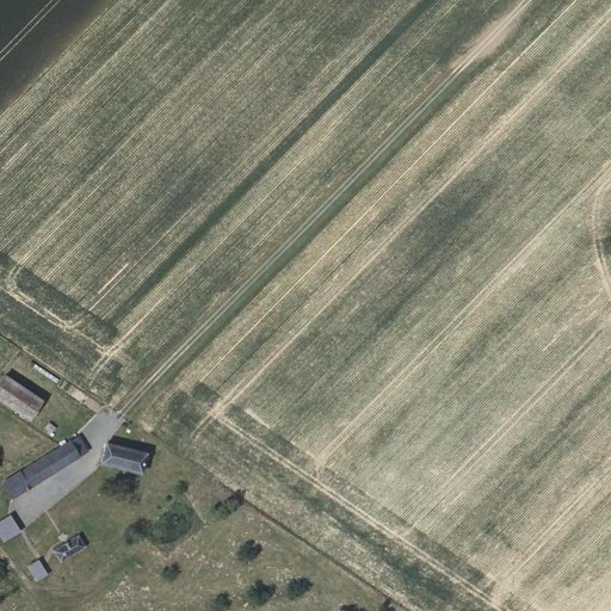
[(44,405),(7,378),(0,389),(0,402),(30,424),(44,405)]
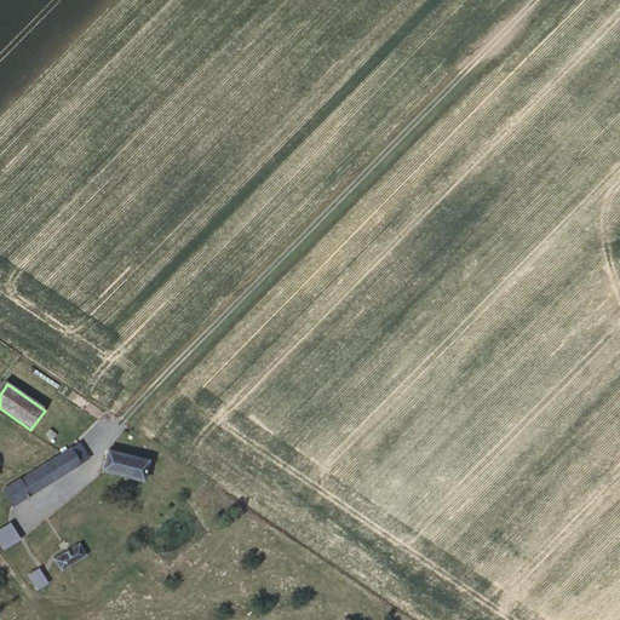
[(78,446),(22,480),(33,495),(87,461),(78,446)]
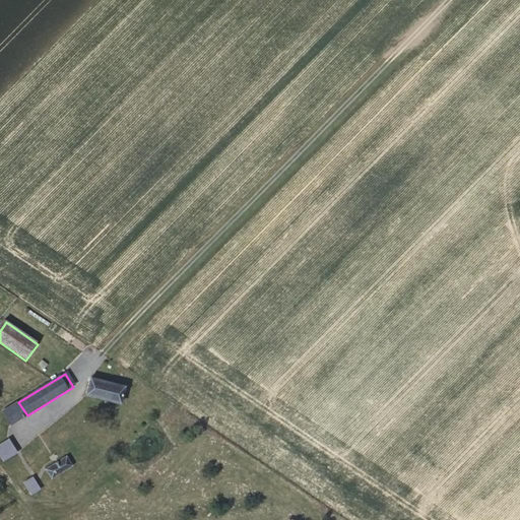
[(98,397),(102,384),(91,382),(86,398),(121,407),(122,403),(98,397)]
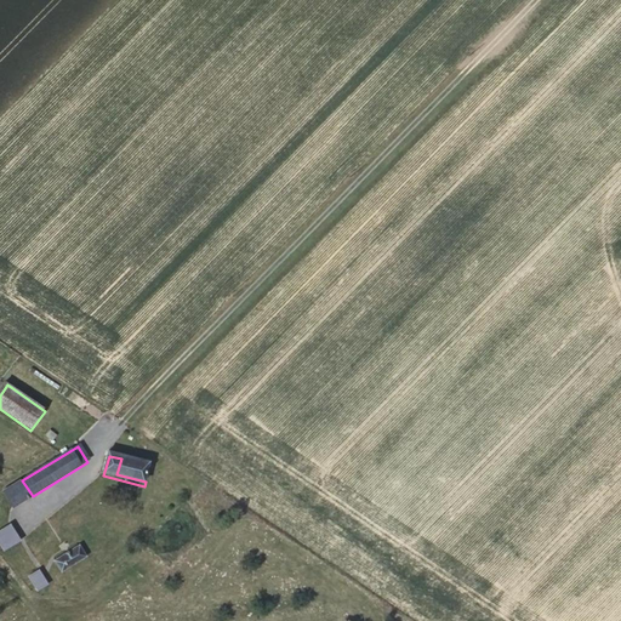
[(151,466),(121,459),(117,474),(146,482),(151,466)]
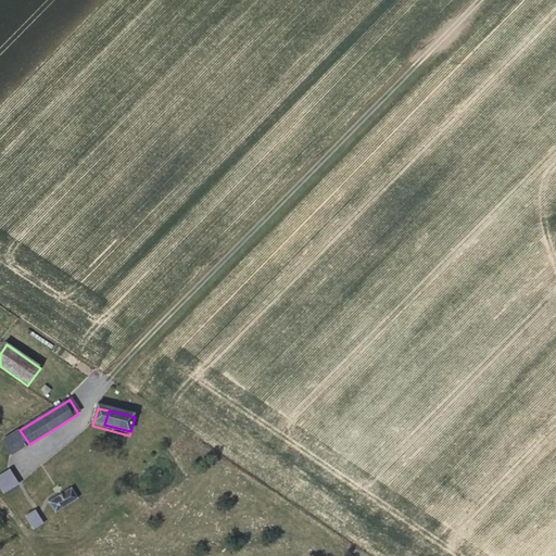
[(29,444),(20,430),(0,442),(0,444),(9,457),(29,444)]
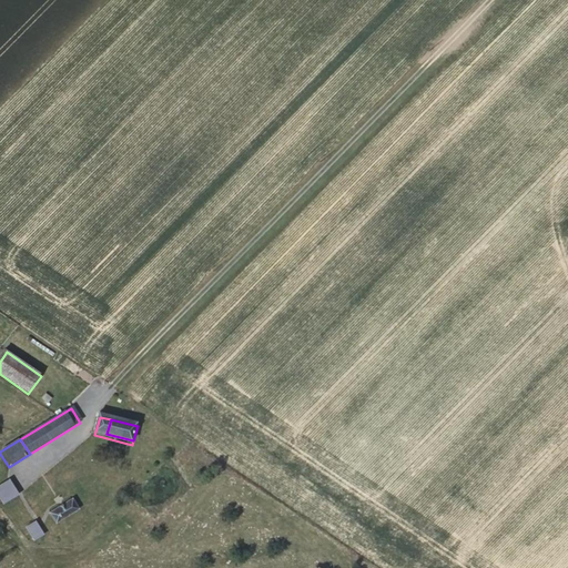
[(19,495),(10,483),(0,489),(0,496),(6,505),(19,495)]
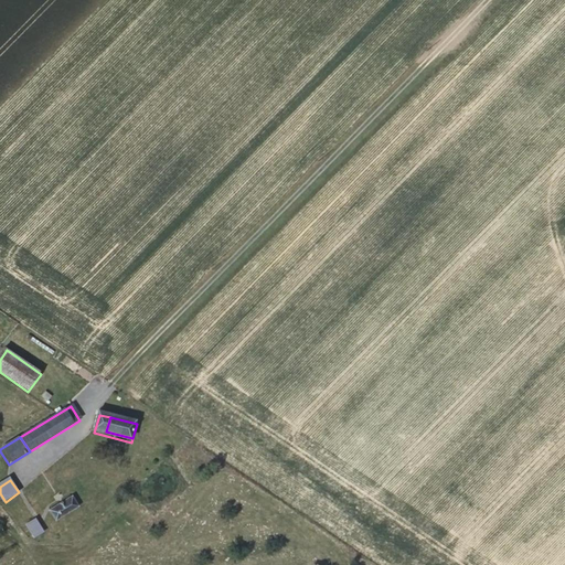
[(56,523),(81,509),(73,498),(49,512),(56,523)]
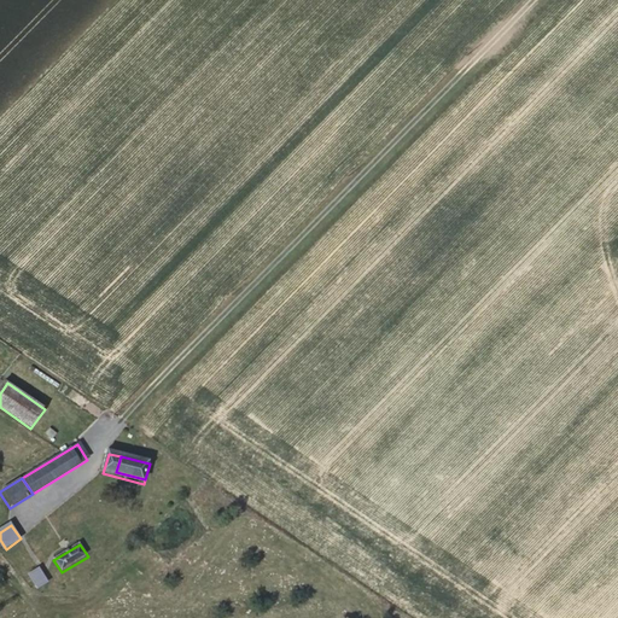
[(29,578),(38,588),(39,588),(46,583),(36,572),(29,578)]
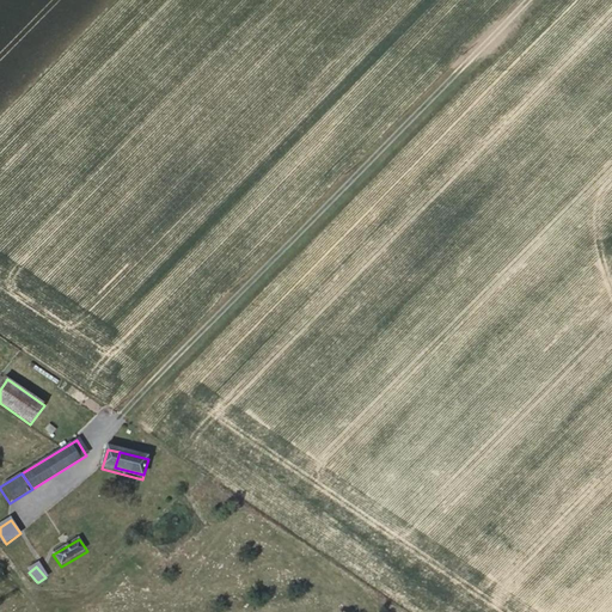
All buildings are outlined.
